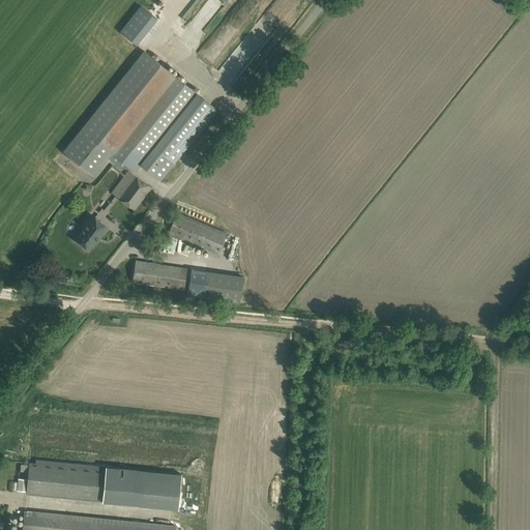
[(120,31),(137,45),(157,19),(140,5),(120,31)]
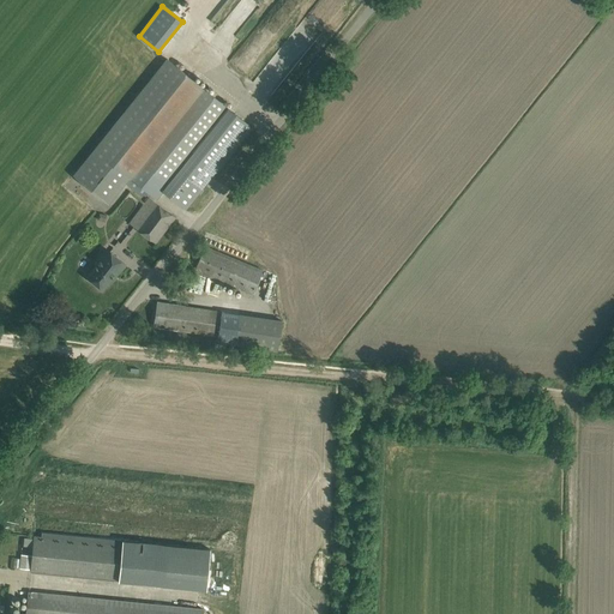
[(145,197),(148,193),(156,200),(163,192),(186,211),(252,127),(167,59),(72,175),(108,205),(125,184),(142,198),(144,196),(145,197)]
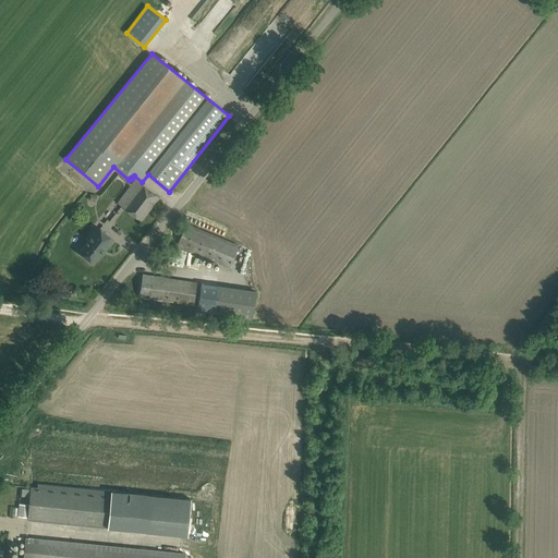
[(117,203),(142,222),(160,198),(135,180),(117,203)]
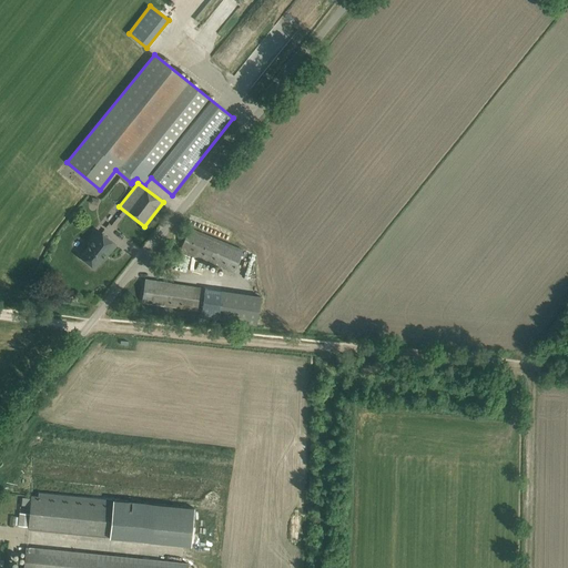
[(189,227),(180,251),(174,265),(201,275),(206,262),(233,273),(243,250),(189,227)]
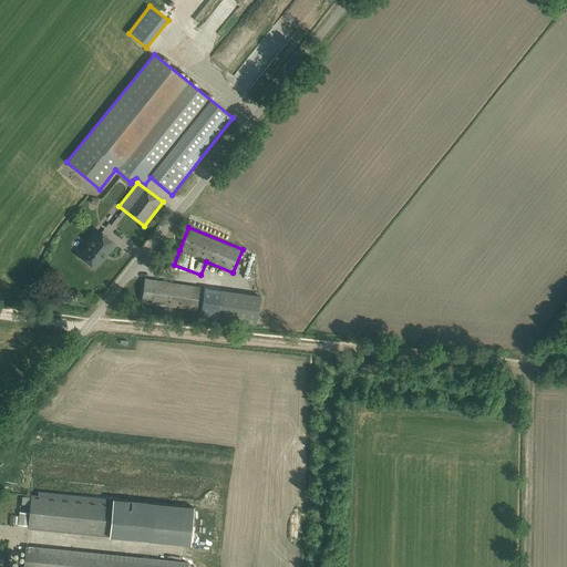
[(80,256),(85,260),(94,267),(105,254),(107,255),(115,245),(98,230),(88,243),(89,245),(80,256)]
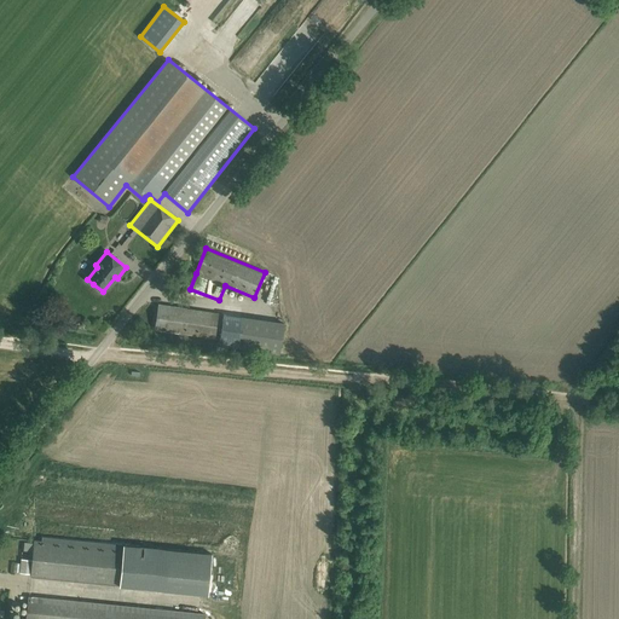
[(155,329),(220,339),(224,314),(158,305),(155,329)]
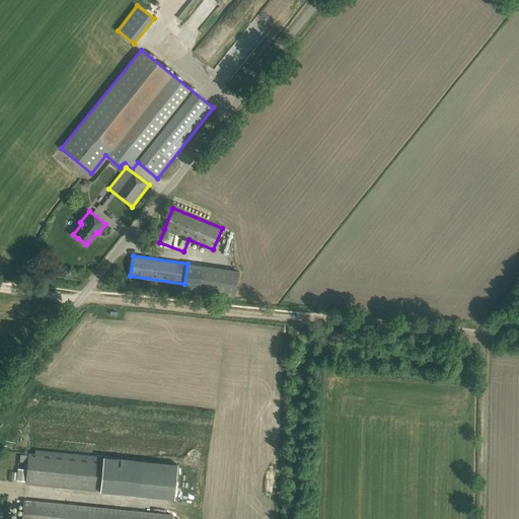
[(202,267),(188,264),(184,284),(183,289),(199,291),(202,267)]
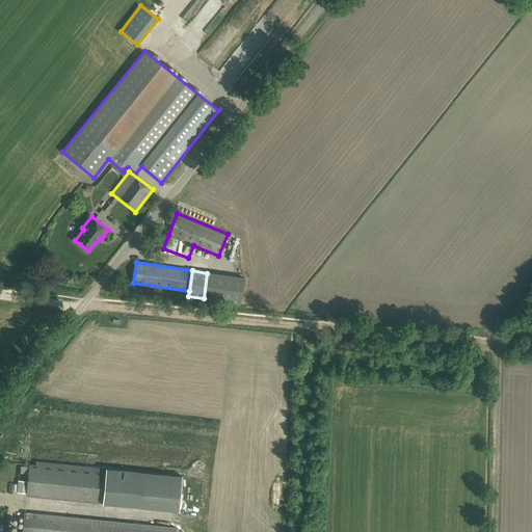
[(240,304),(244,278),(207,273),(204,298),(240,304)]
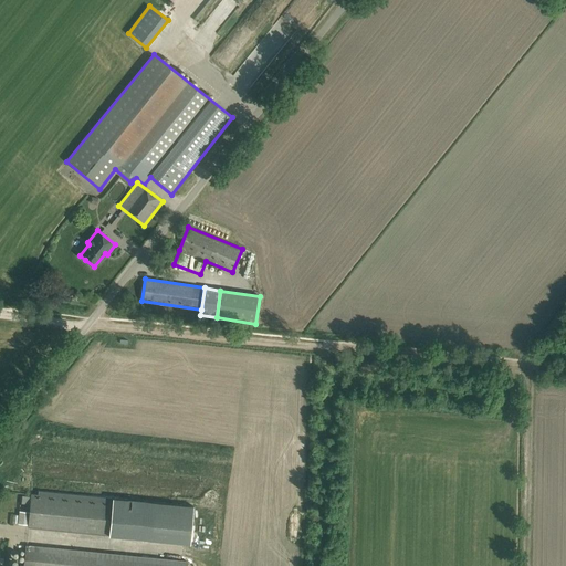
[(31,494),(28,527),(108,535),(108,536),(150,540),(190,544),(194,506),(154,502),(113,499),(39,491),(38,495),(31,494)]
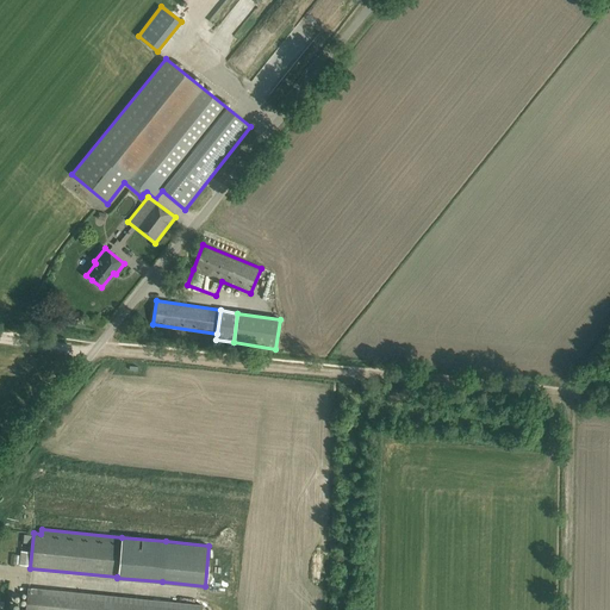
[(200,609),(201,607),(29,589),(25,609),(200,609)]
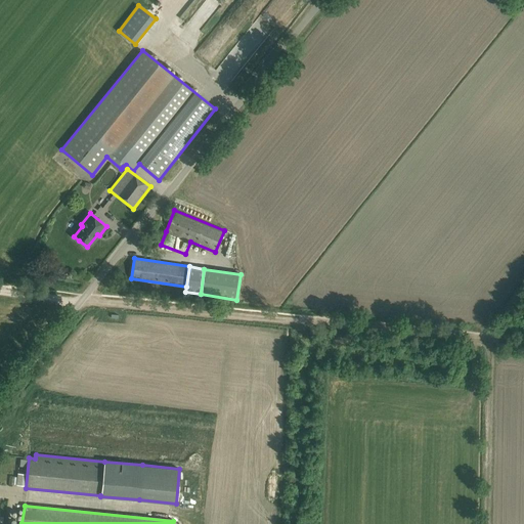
All buildings are outlined.
